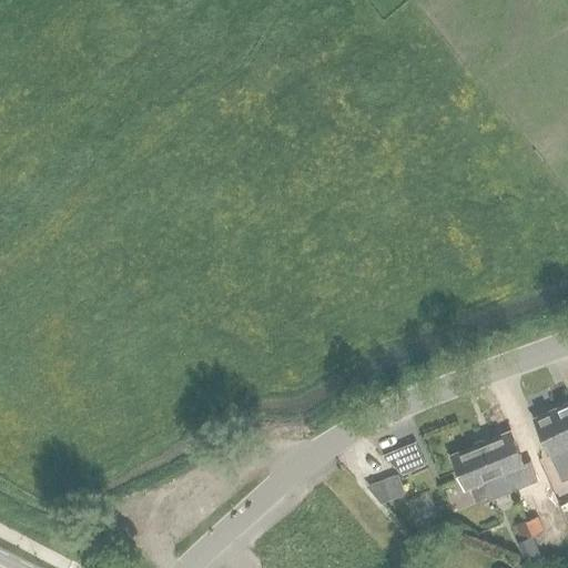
[(567,405),(555,412),(567,442),(567,405)]
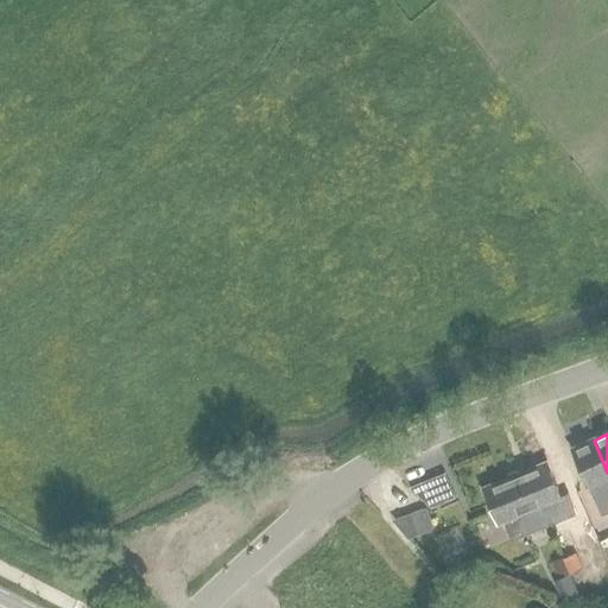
[(607,473),(594,441),(571,451),(589,488),(601,517),(607,513),(607,473)]
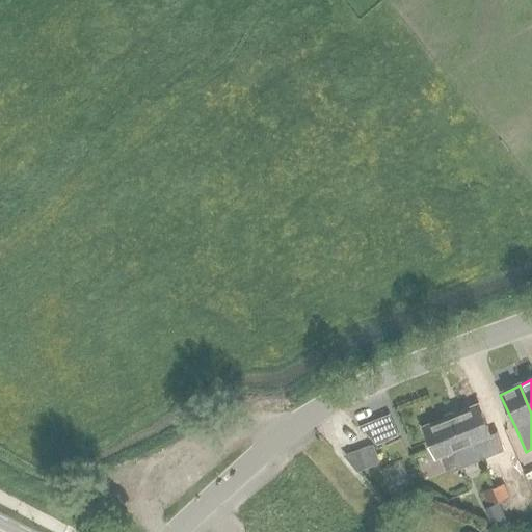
[(461,411),(481,458),(491,454),(485,439),(491,436),(479,404),(461,411)]
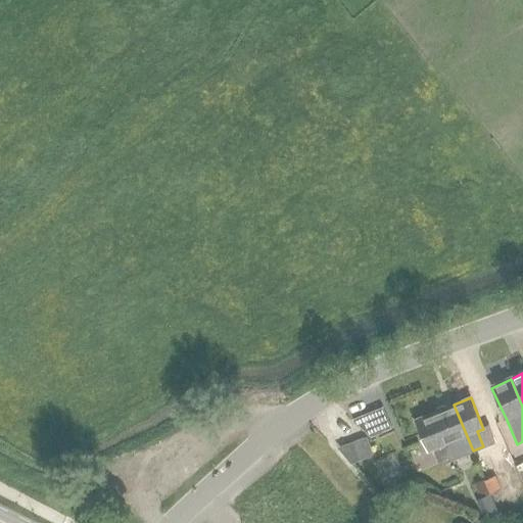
[(473,450),(454,405),(432,413),(445,444),(455,441),(463,462),(475,457),(473,450)]
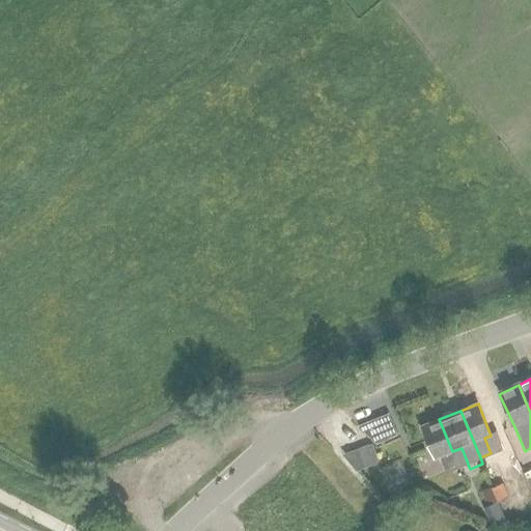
[(458,467),(452,451),(439,419),(421,426),(435,458),(441,456),(447,471),(458,467)]
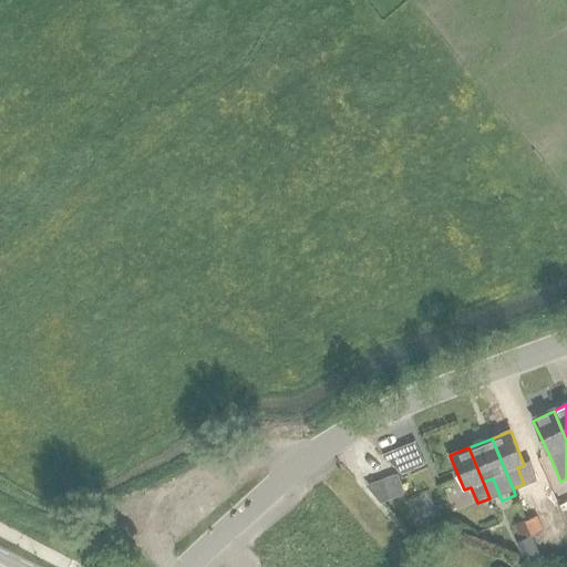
[(402,474),(403,474),(392,451),(382,455),(402,474)]
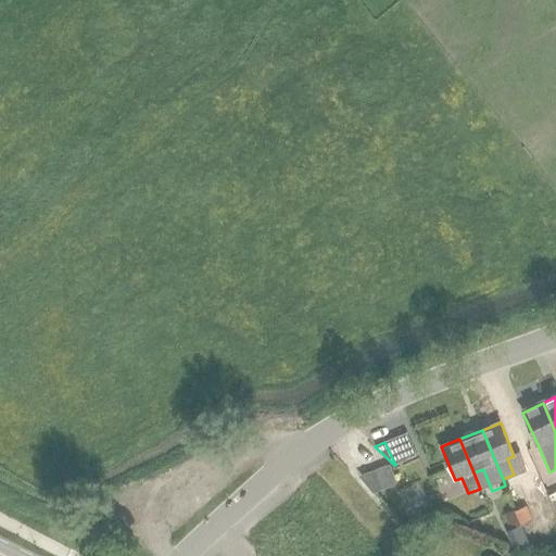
[(395,484),(389,465),(375,470),(381,491),(395,484)]
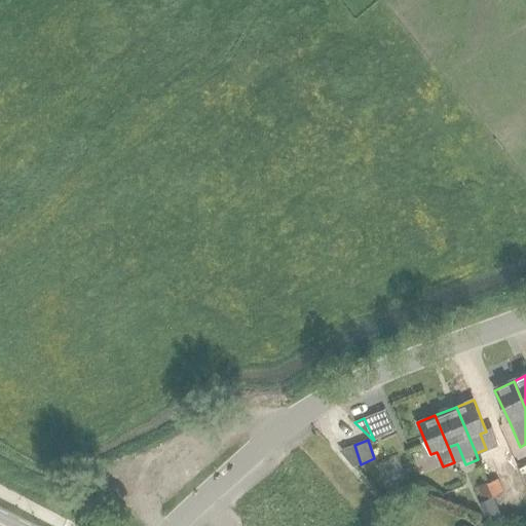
[(497,478),(486,483),(491,497),(493,496),(503,492),(497,478)]
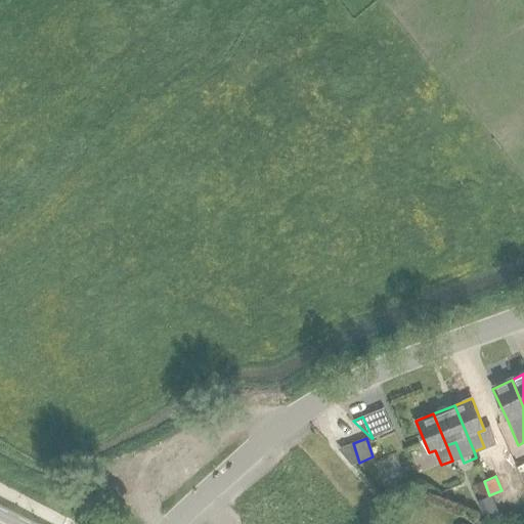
[(489,495),(484,481),(475,485),(481,499),(489,495)]
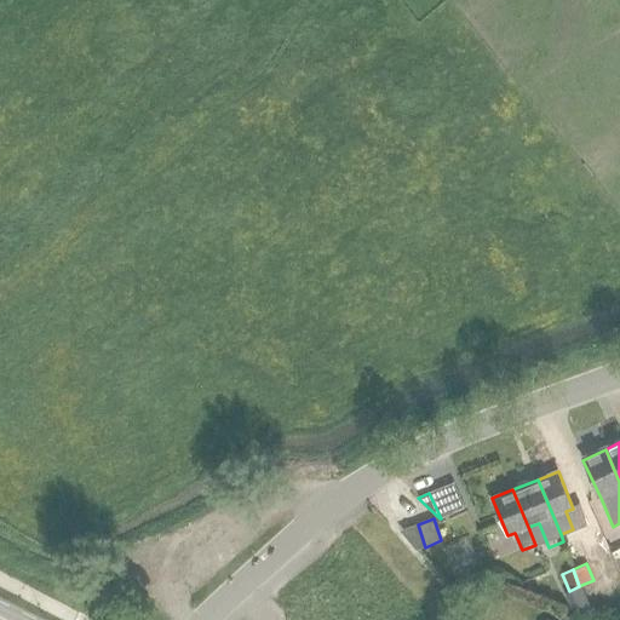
[(569,591),(564,592),(574,616),(591,609),(581,585),(579,586),(569,591)]
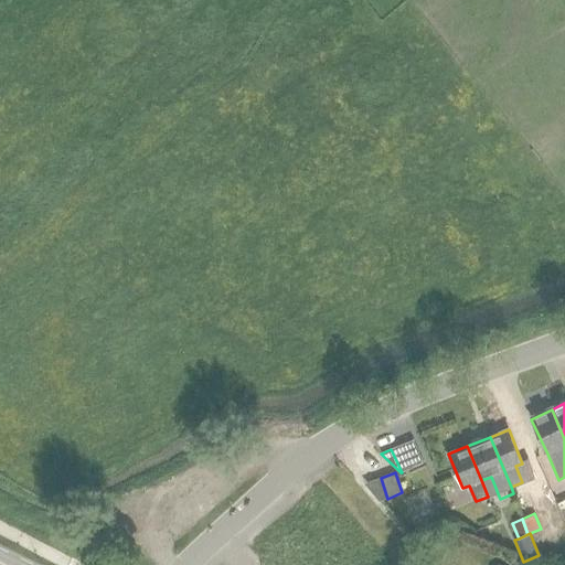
[(430,555),(443,561),(448,547),(437,542),(430,555)]
